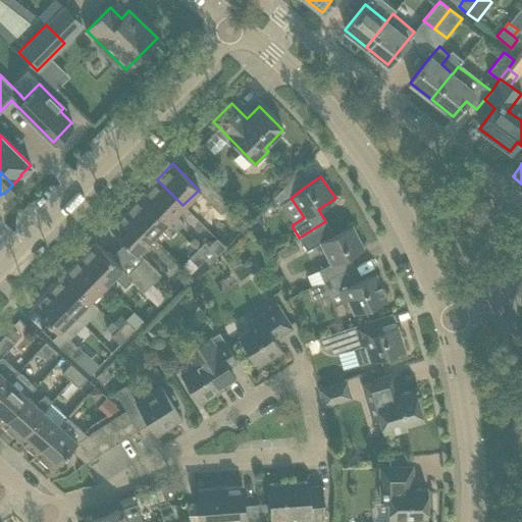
[(157,179),(141,195),(176,229),(183,223),(174,214),(183,205),(157,179)]
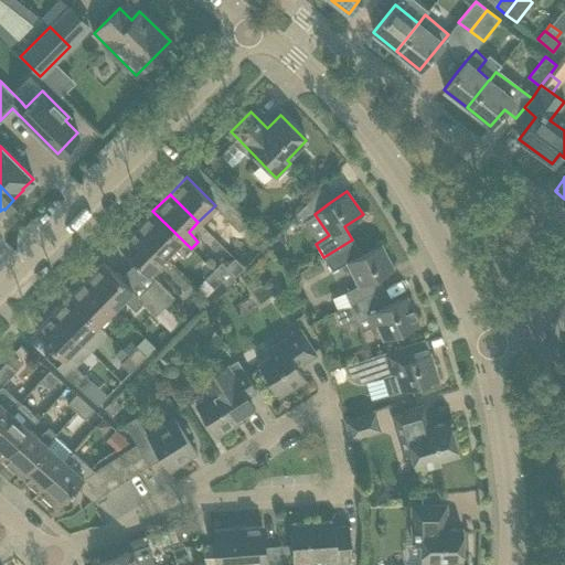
[(220,213),(238,231),(247,221),(230,203),(220,213)]
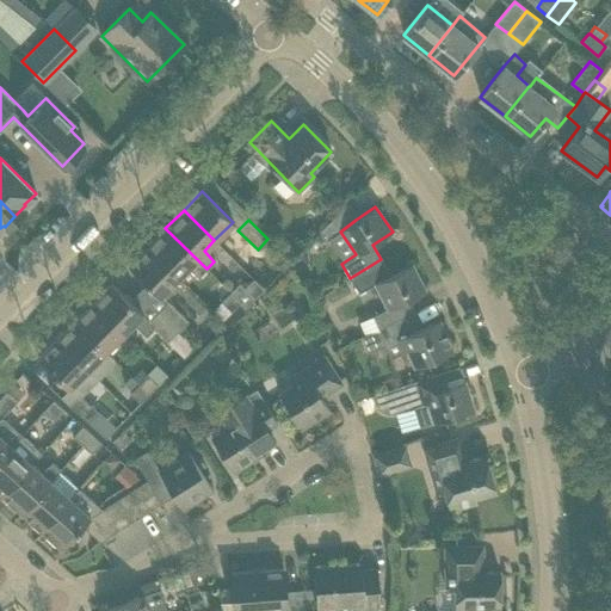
[(319,232),(325,241),(335,234),(328,222),(319,232)]
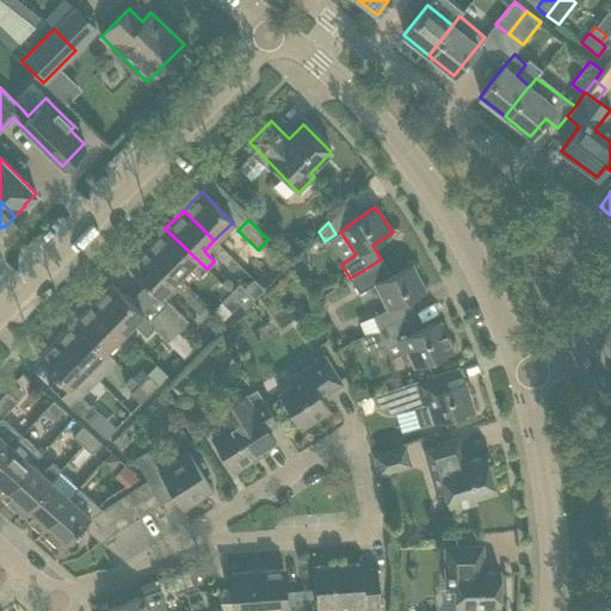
[(165,228),(147,247),(178,277),(187,267),(197,278),(207,269),(165,228)]
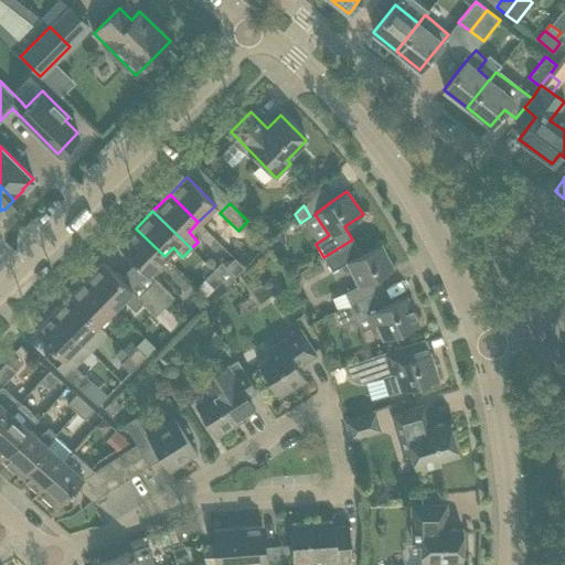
[(164,256),(136,228),(118,246),(134,262),(147,274),(150,277),(159,268),(156,265),(164,256)]
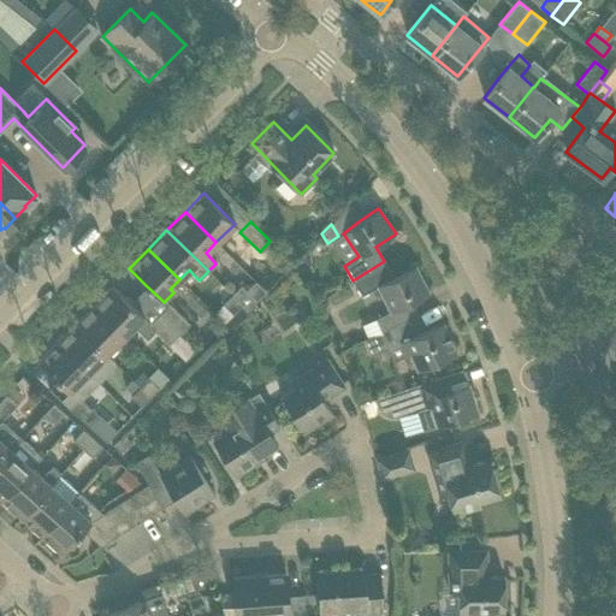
[(363,324),(371,337),(381,333),(380,332),(412,317),(407,304),(430,292),(415,266),(394,277),(384,261),(353,280),(361,294),(377,286),(390,311),(374,319),(363,324)]
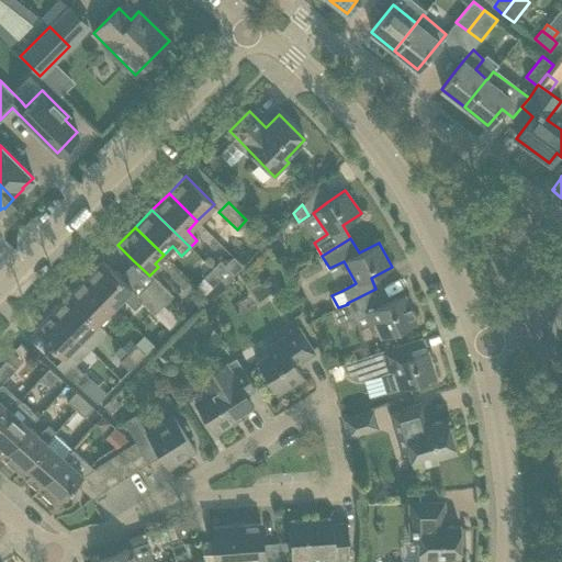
[(224,265),(234,273),(242,266),(233,256),(224,265)]
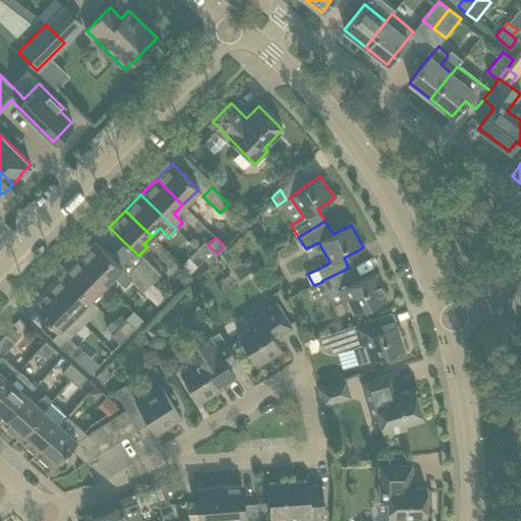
[(95,241),(78,257),(105,283),(113,276),(123,286),(130,280),(142,291),(151,282),(134,266),(127,273),(109,255),(95,241)]
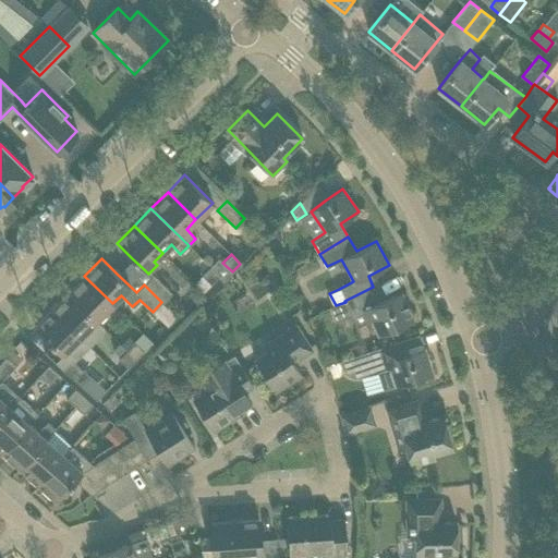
[(202,275),(210,284),(219,276),(209,266),(202,275)]
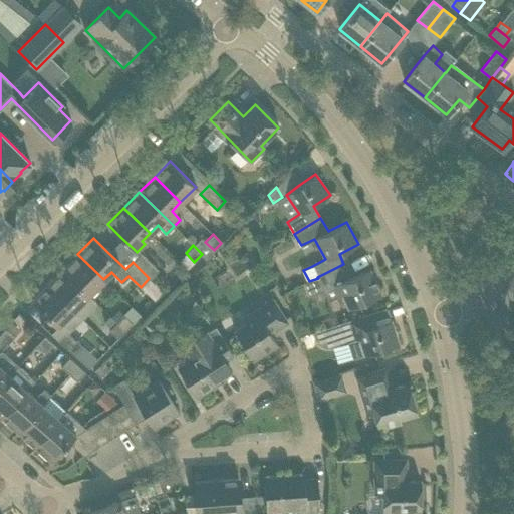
[(141,253),(133,262),(149,278),(158,270),(141,253)]
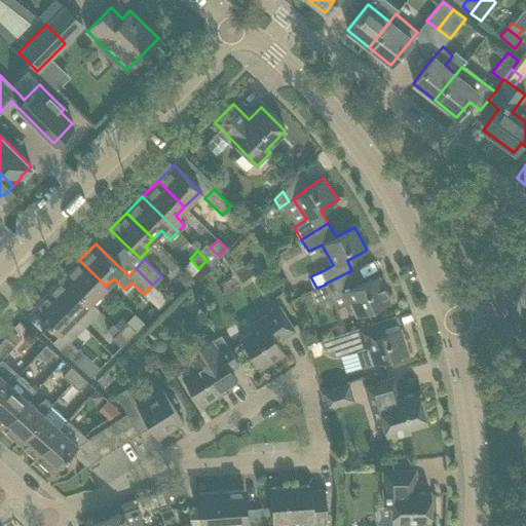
[(79,260),(64,275),(90,302),(106,286),(79,260)]
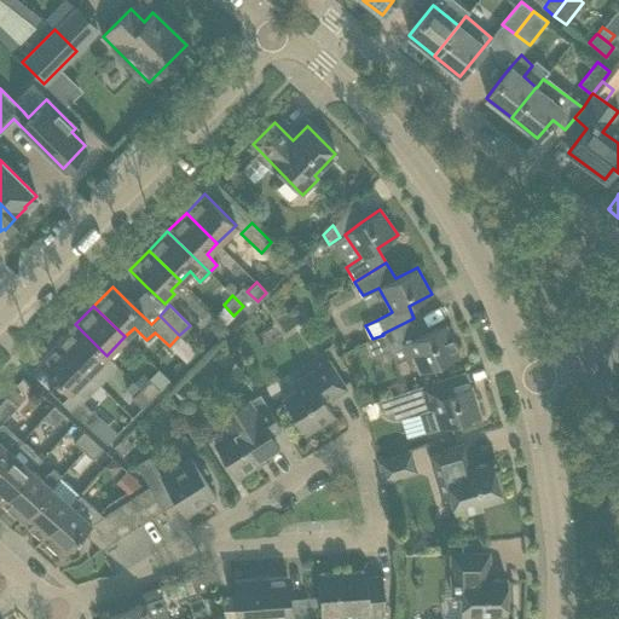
[(383,335),(372,339),(365,342),(372,358),(389,351),(394,363),(411,356),(418,372),(458,354),(445,324),(422,334),(414,318),(382,334),(383,335)]
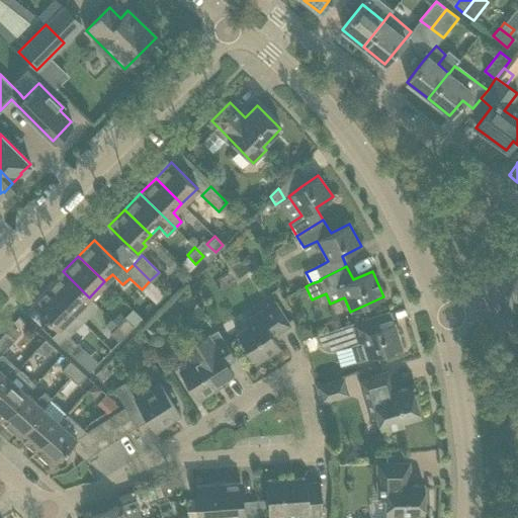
[(63,271),(48,287),(74,313),(89,297),(63,271)]
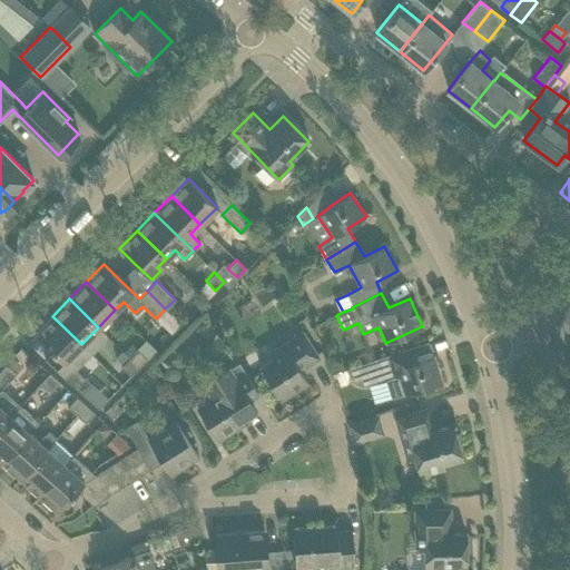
[(81,344),(52,316),(35,334),(50,350),(64,362),(81,344)]
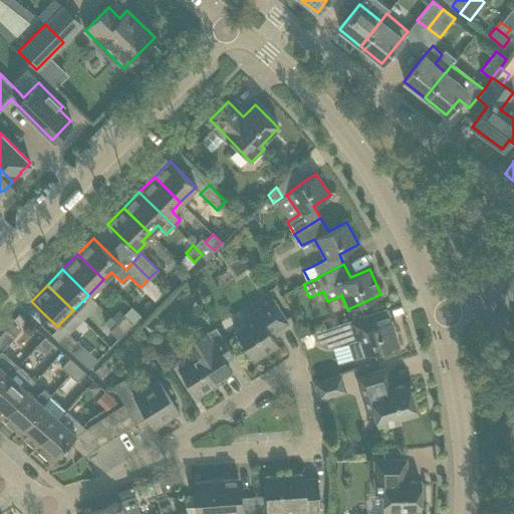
[(246,323),(234,331),(252,360),(277,344),(269,332),(273,329),(275,331),(287,323),(272,299),(243,318),(246,323)]
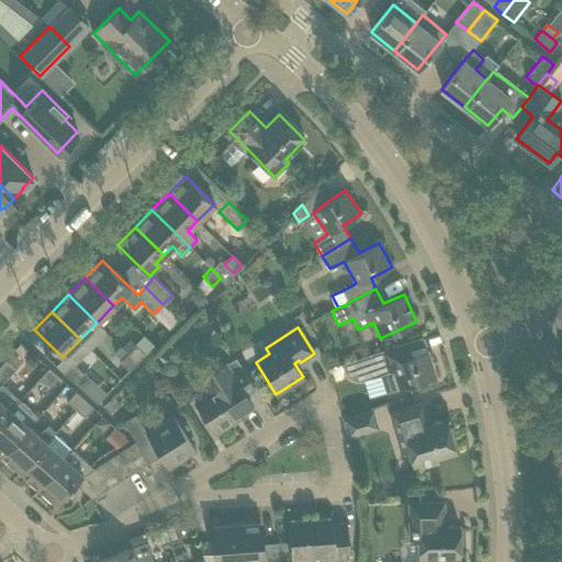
[(121,347),(127,353),(136,362),(145,353),(130,338),(121,347)]
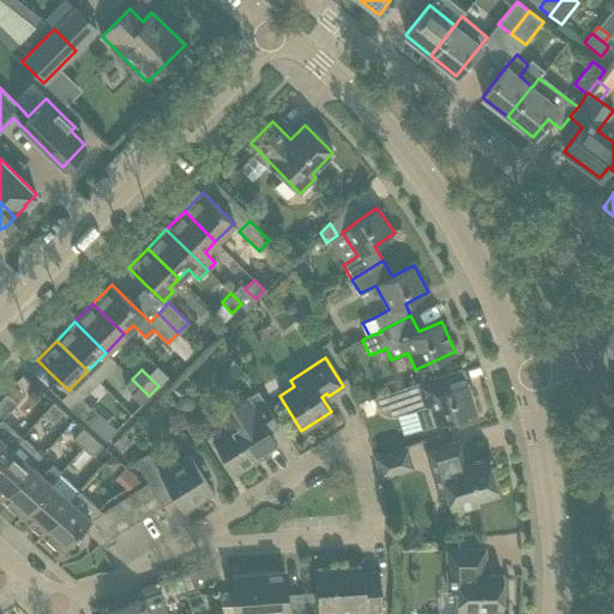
[(383,414),(386,415),(390,415),(395,416),(398,415),(409,411),(414,409),(420,428),(476,411),(467,383),(441,390),(437,377),(414,384),(372,397),(374,403),(375,405),(378,409),(383,414)]
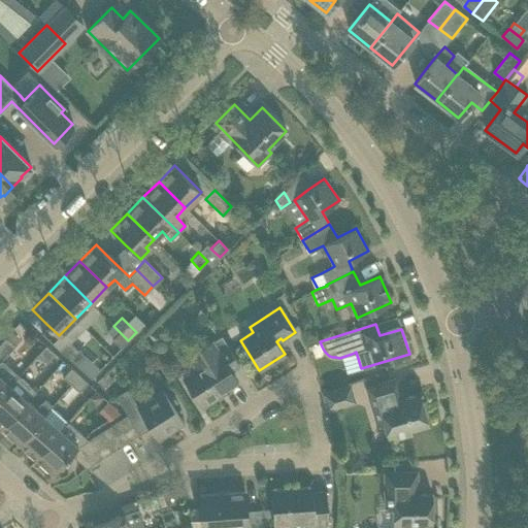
[(113,326),(107,332),(113,338),(120,332),(113,326)]
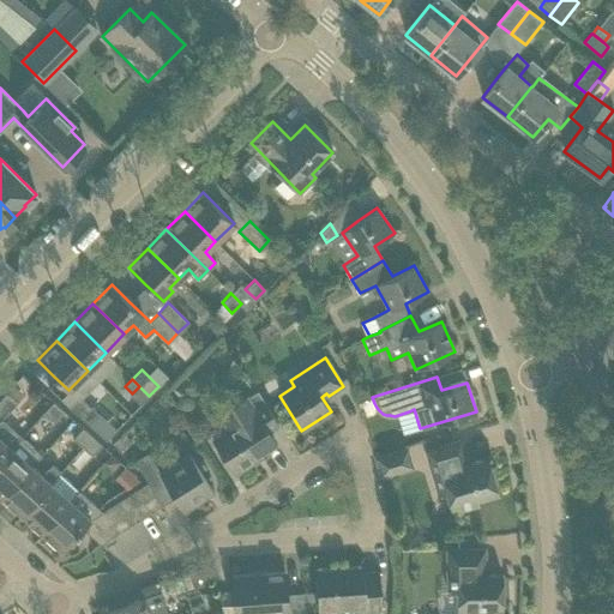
[(149,396),(139,386),(132,393),(131,395),(140,404),(149,396)]
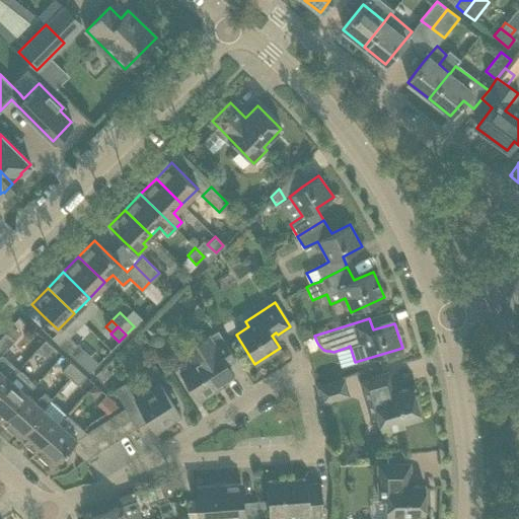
[(225,364),(235,359),(224,342),(217,329),(183,350),(192,363),(179,371),(187,382),(198,399),(213,389),(212,387),(232,375),(225,364)]
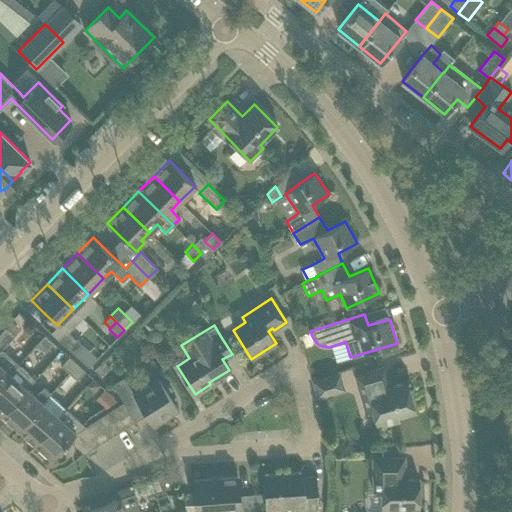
[(5,328),(0,333),(0,351),(1,350),(2,349),(14,336),(5,328)]
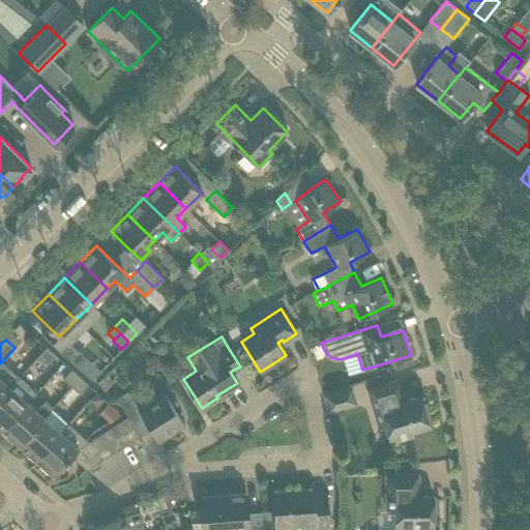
[(58,350),(77,365),(85,356),(67,341),(58,350)]
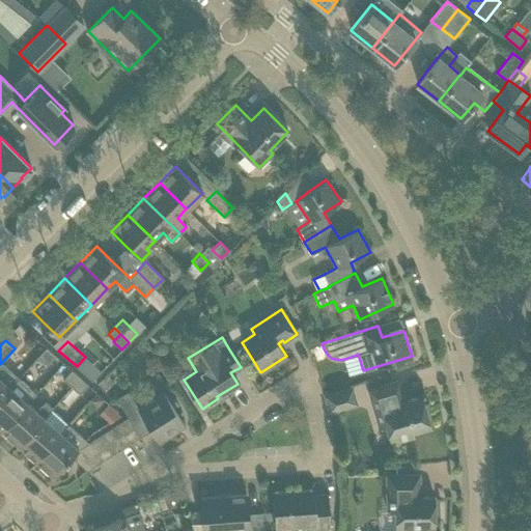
[(37,357),(46,364),(54,355),(46,347),(37,357)]
